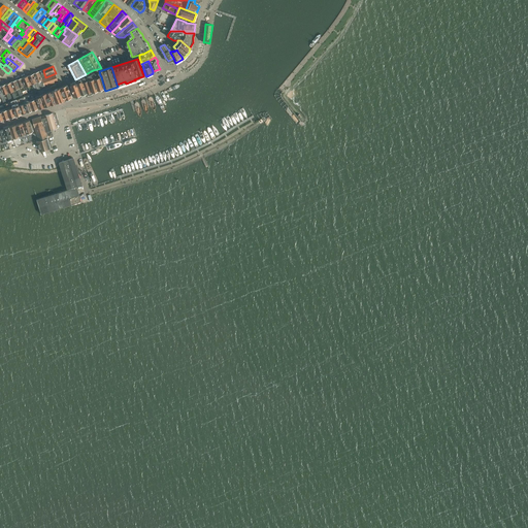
[(43,70),(39,71),(45,87),(59,81),(56,73),(45,77),(43,70)]
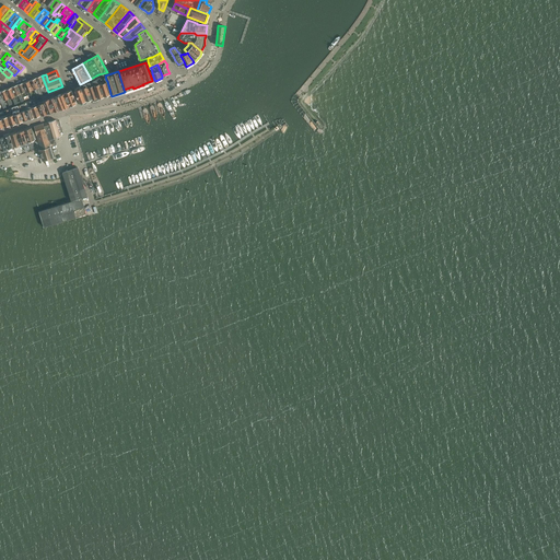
[(42,76),(36,78),(42,94),(48,92),(42,76)]
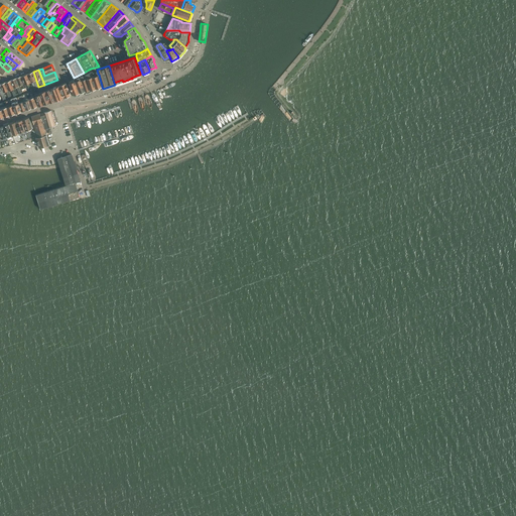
[(86,75),(87,78),(87,80),(88,84),(90,89),(90,91),(91,93),(92,92),(97,91),(103,89),(102,87),(102,86),(100,79),(99,75),(98,74),(97,70),(96,70),(91,72),(86,75)]
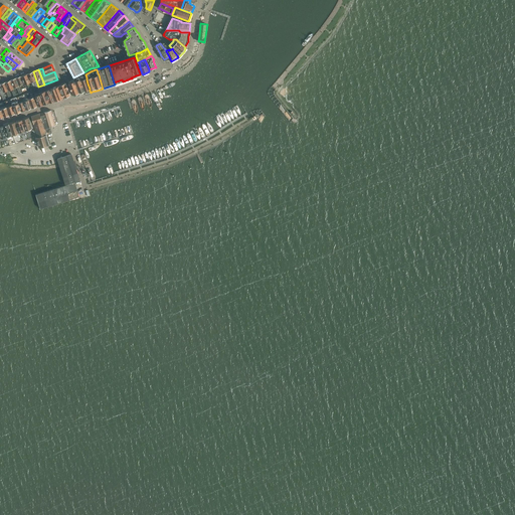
[(33,71),(21,76),(24,83),(24,84),(31,81),(31,82),(33,81),(34,81),(36,88),(38,87),(33,71)]
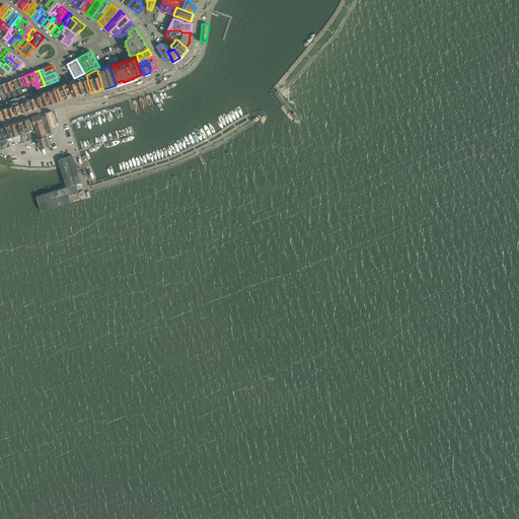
[(85,75),(81,77),(85,92),(86,94),(90,93),(91,93),(90,91),(90,89),(88,84),(87,80),(87,78),(86,75),(85,75)]
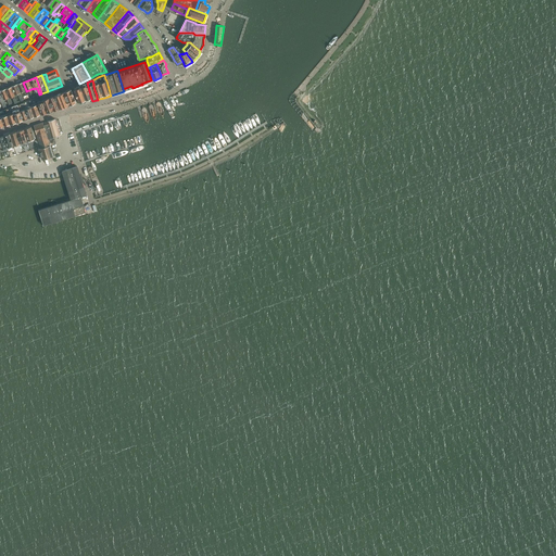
[(86,83),(80,85),(80,86),(81,87),(81,89),(83,91),(83,92),(86,99),(86,100),(91,99),(87,83),(86,83)]
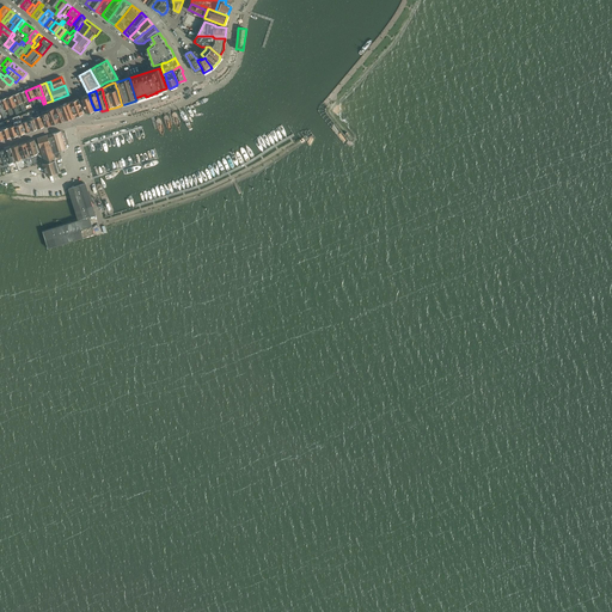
[(19,93),(13,95),(17,105),(20,104),(23,111),(26,110),(23,103),(23,102),(19,93)]
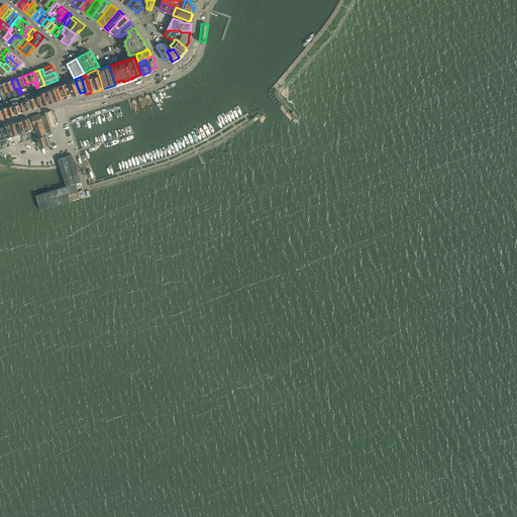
[(75,79),(69,82),(70,83),(72,88),(74,95),(75,95),(80,93),(80,92),(77,86),(77,85),(76,83),(76,81),(75,80),(75,79)]
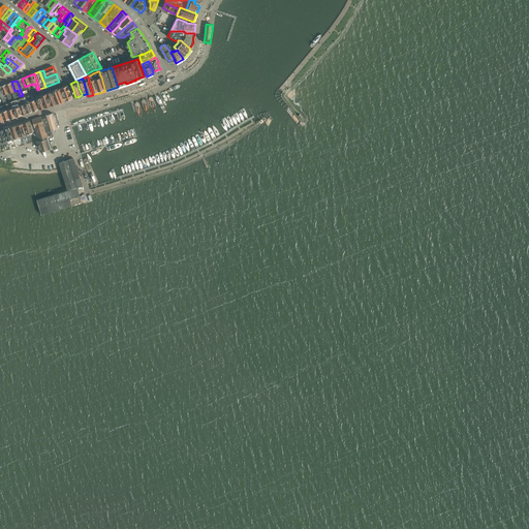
[(11,82),(5,85),(9,93),(11,92),(14,98),(17,97),(17,96),(14,91),(11,82)]
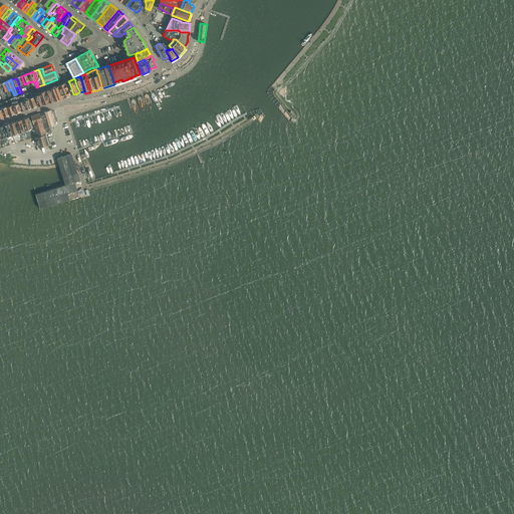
[(5,82),(0,84),(3,92),(6,90),(7,93),(8,96),(11,96),(10,95),(10,92),(9,91),(9,90),(5,82)]
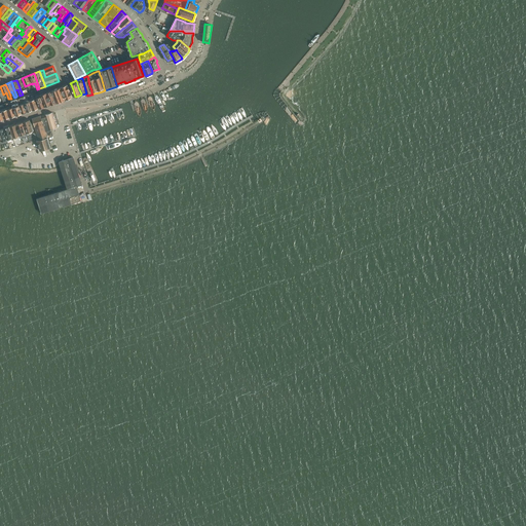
[(55,84),(50,86),(57,103),(66,100),(65,100),(61,87),(55,88),(55,84)]
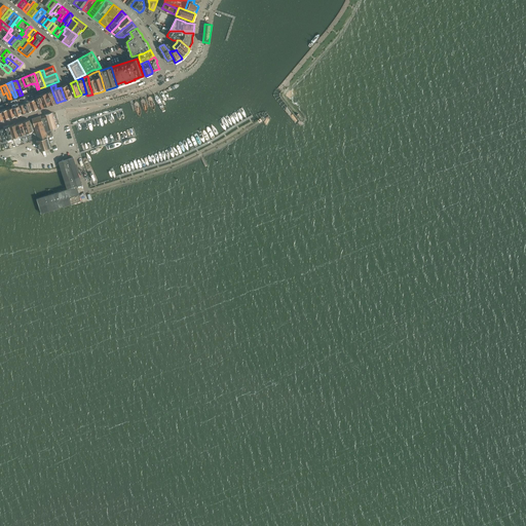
[(66,85),(61,87),(65,100),(71,98),(69,89),(67,85),(66,85)]
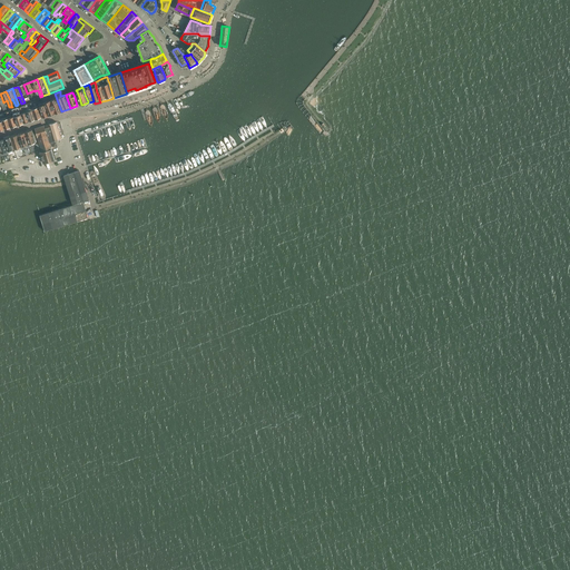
[(55,94),(48,96),(55,114),(61,111),(55,94)]
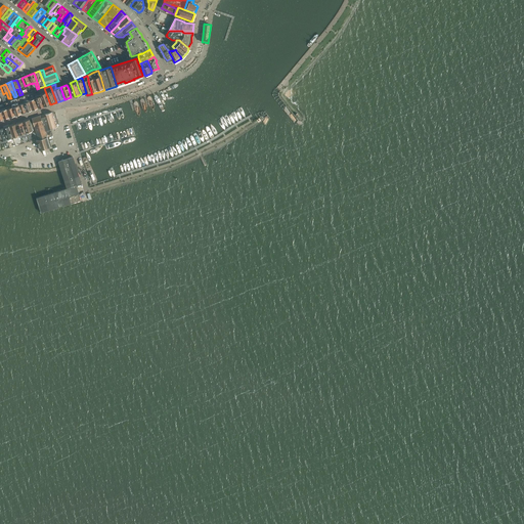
[(44,88),(39,90),(39,92),(44,106),(50,104),(44,88)]
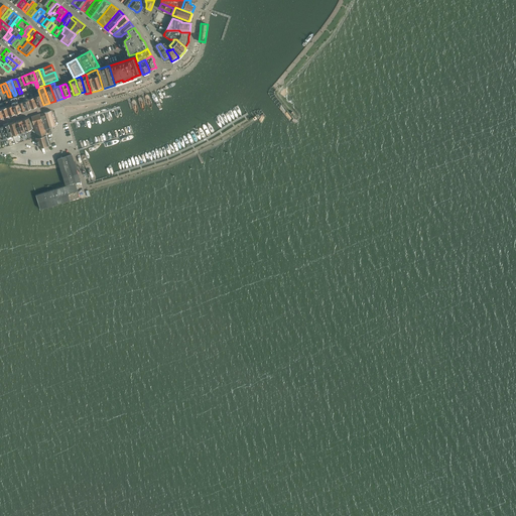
[(38,91),(33,93),(38,107),(43,105),(38,91)]
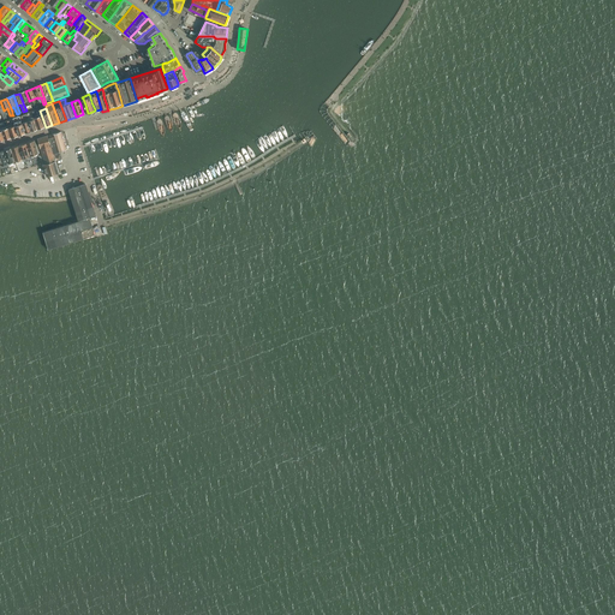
[(27,113),(27,114),(28,119),(29,120),(31,131),(37,129),(35,120),(35,119),(34,117),(34,115),(33,112),(27,113)]
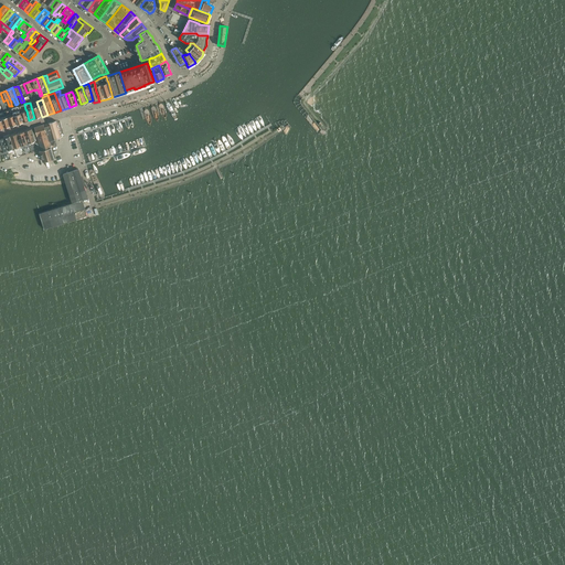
[(36,104),(31,106),(31,107),(32,109),(32,110),(34,118),(34,119),(41,117),(39,112),(38,108),(36,104)]
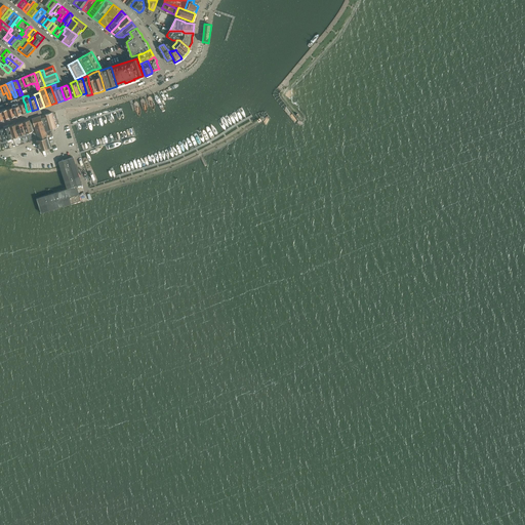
[(17,99),(11,101),(12,105),(12,106),(13,107),(13,108),(14,111),(15,115),(19,114),(22,114),(21,109),(19,106),(19,105),(18,105),(18,103),(17,99)]
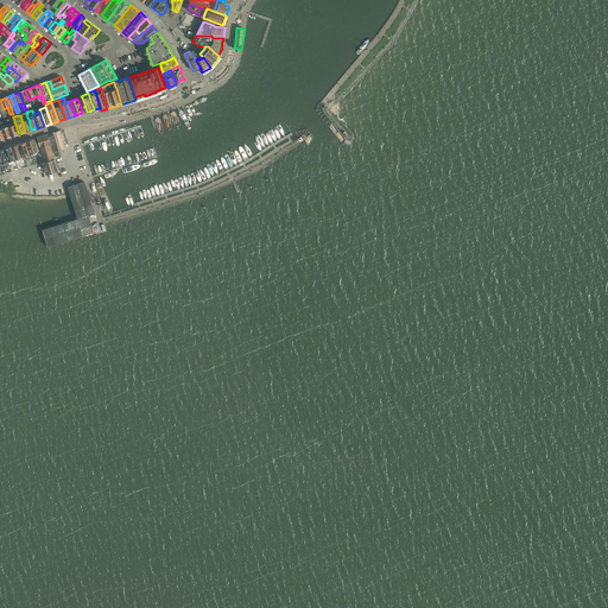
[(13,116),(6,120),(8,125),(8,126),(10,131),(11,135),(17,134),(18,133),(17,128),(16,125),(16,124),(14,122),(14,121),(13,116)]
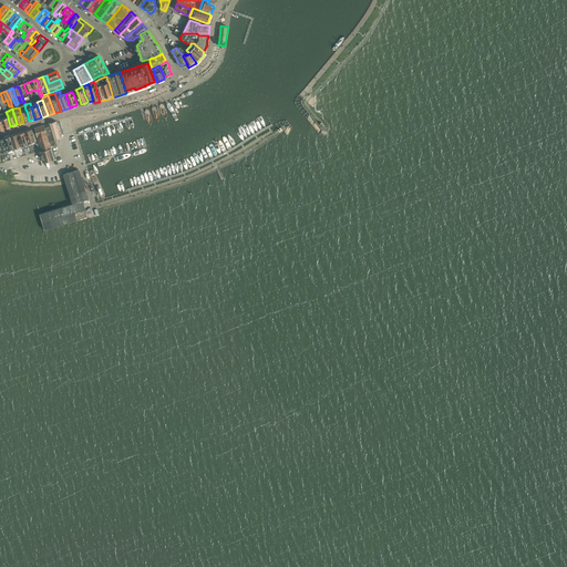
[(6,112),(0,113),(0,114),(1,117),(3,126),(4,129),(10,126),(9,122),(8,117),(8,116),(6,112)]
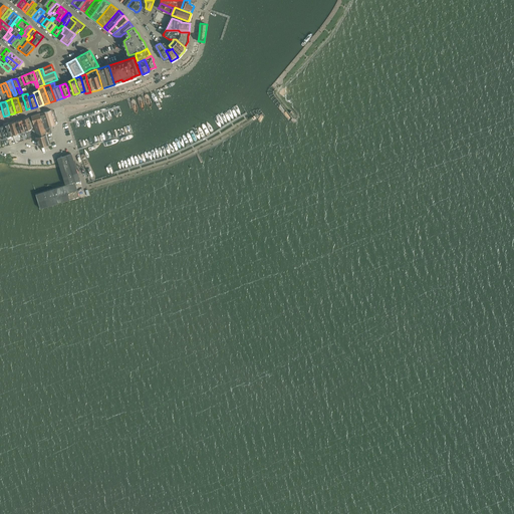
[(44,112),(40,114),(44,129),(51,126),(55,124),(51,109),(44,112)]
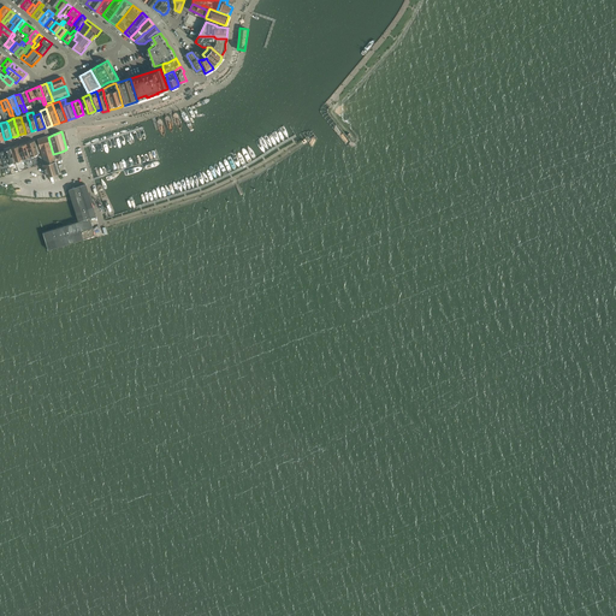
[(48,136),(37,140),(45,164),(55,161),(53,154),(48,137),(48,136)]
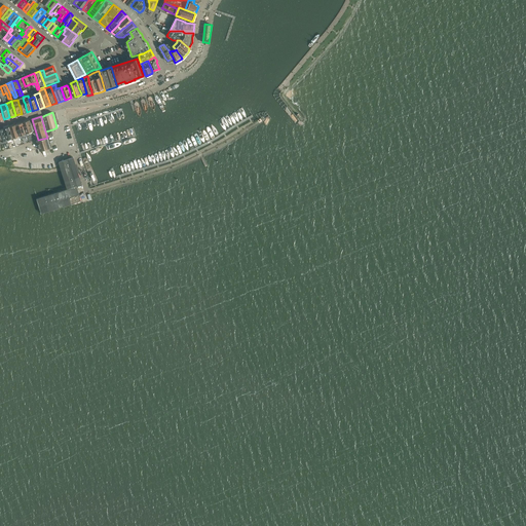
[(30,119),(23,122),(27,136),(34,134),(30,119)]
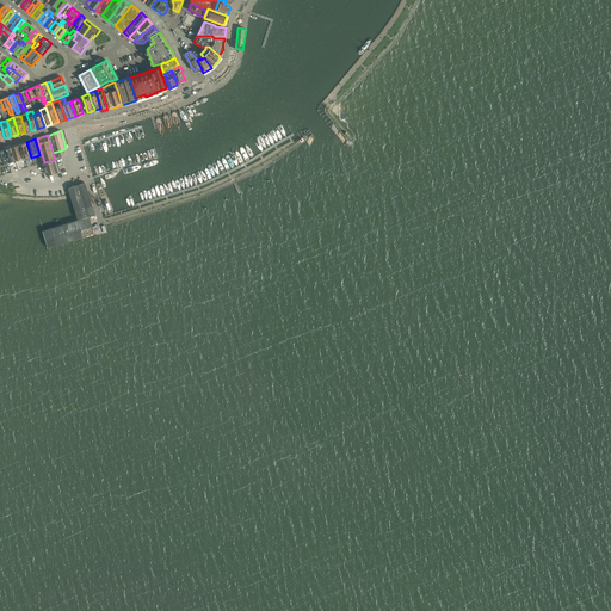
[(26,142),(18,144),(24,160),(31,158),(26,142)]
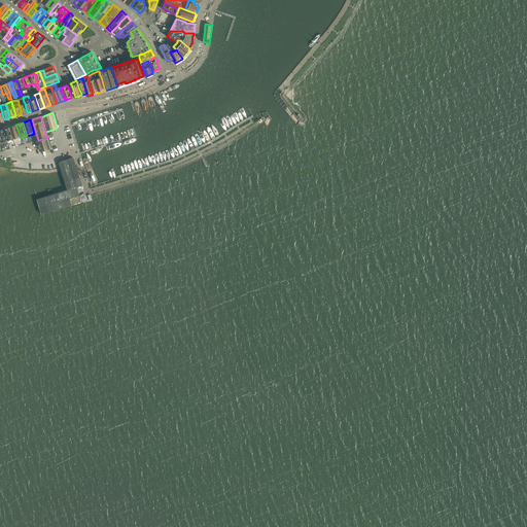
[(15,125),(9,127),(12,137),(13,137),(13,140),(21,138),(15,125)]
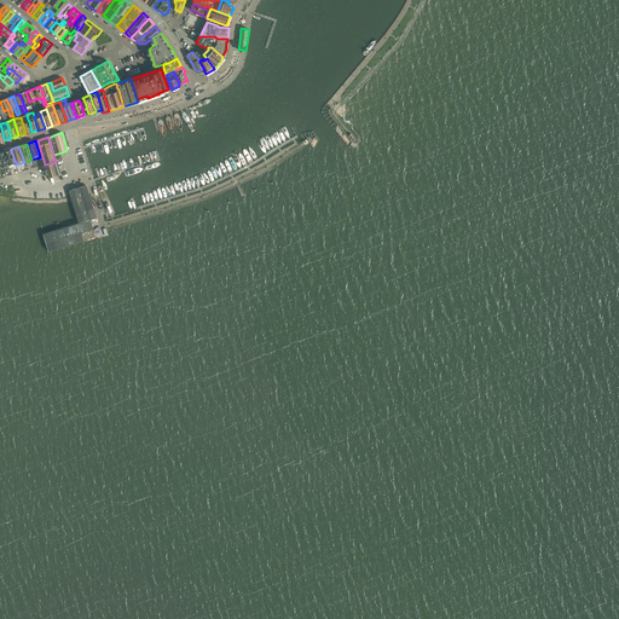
[(11,149),(4,151),(9,163),(9,167),(16,165),(16,161),(15,161),(11,149)]
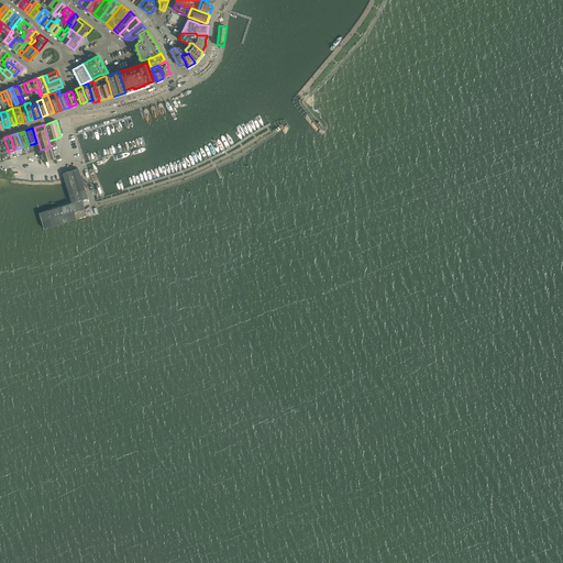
[(3,138),(0,138),(0,146),(2,152),(2,153),(3,155),(7,154),(8,157),(10,156),(8,152),(8,148),(3,138)]
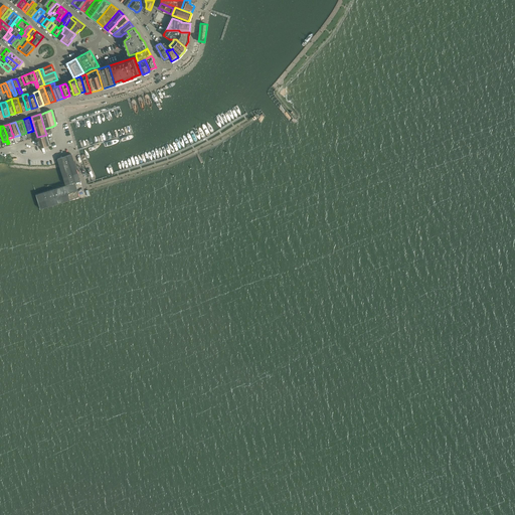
[(37,137),(36,138),(37,143),(38,145),(39,148),(49,145),(46,135),(37,137)]
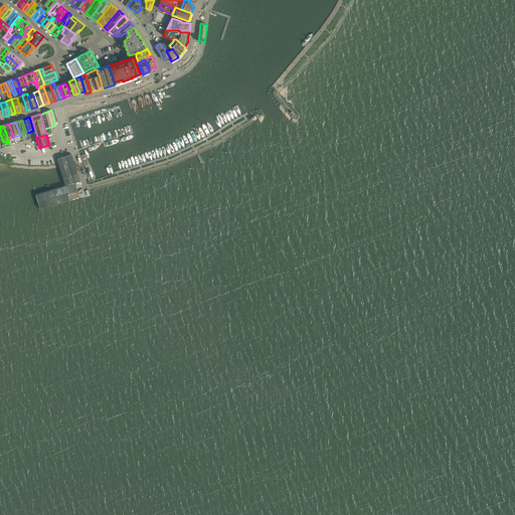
[(71,154),(58,158),(60,164),(61,167),(61,168),(61,169),(64,177),(66,184),(71,182),(76,180),(79,179),(77,173),(71,154)]
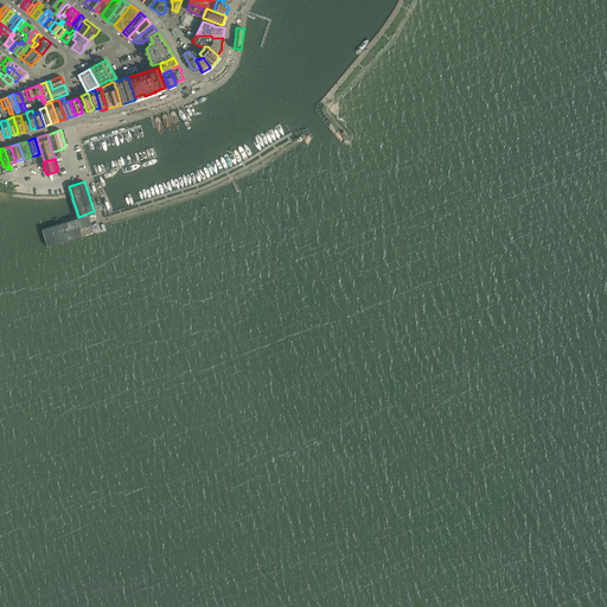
[(77,218),(43,229),(48,247),(83,235),(94,231),(91,224),(88,215),(77,218)]
